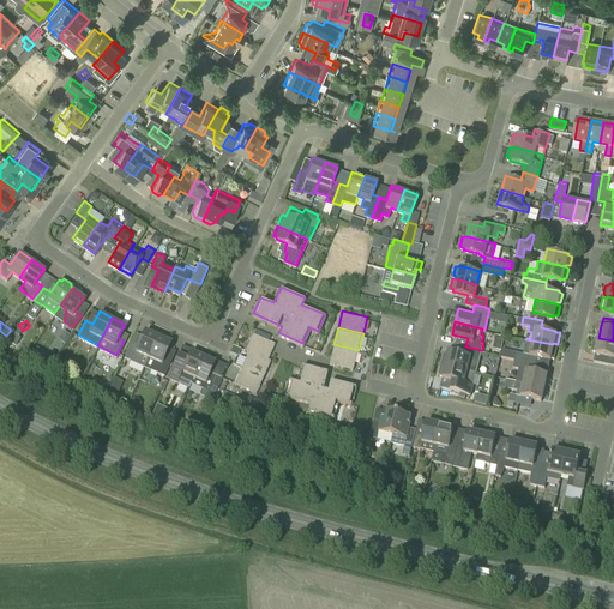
[(144,365),(149,355),(157,335),(145,329),(138,342),(131,339),(124,356),(144,365)]
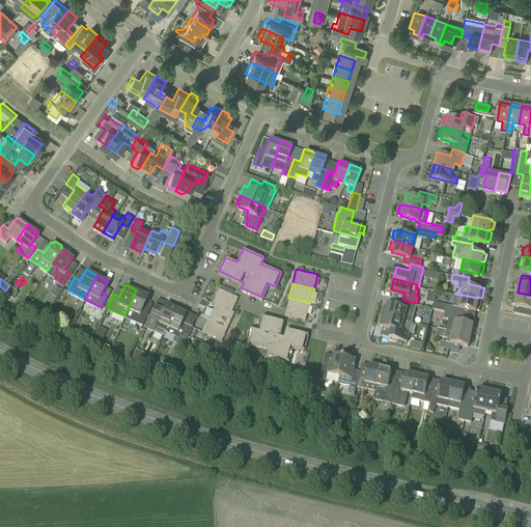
[(231,309),(238,296),(219,286),(213,301),(214,302),(215,302),(231,309)]
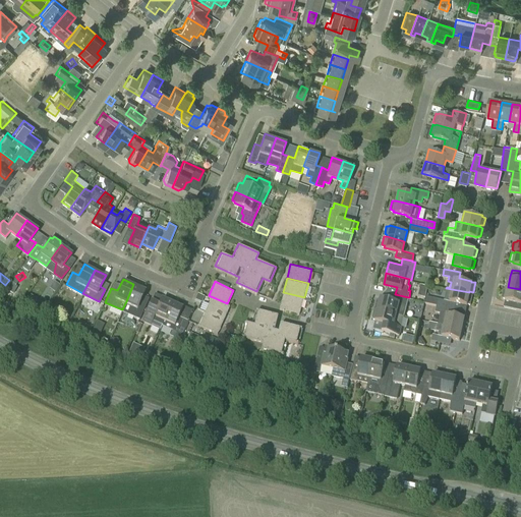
[(145,289),(133,284),(126,301),(122,309),(139,318),(146,303),(139,300),(145,289)]
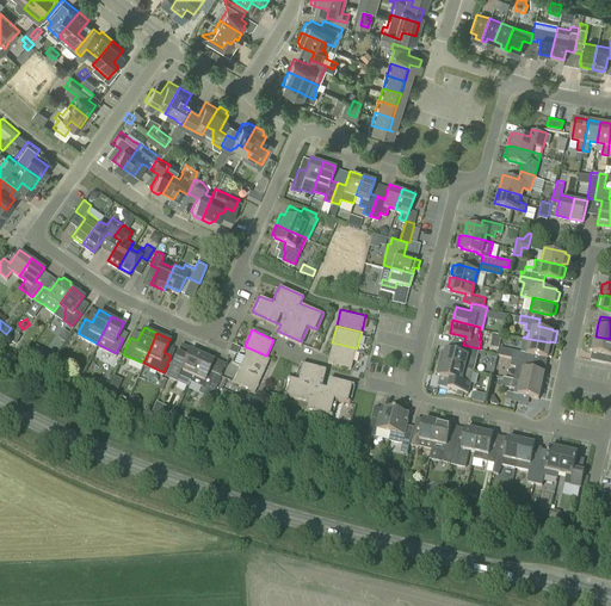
[(610,339),(596,336),(594,338),(591,338),(590,346),(592,347),(592,348),(606,352),(604,359),(610,360),(610,339)]
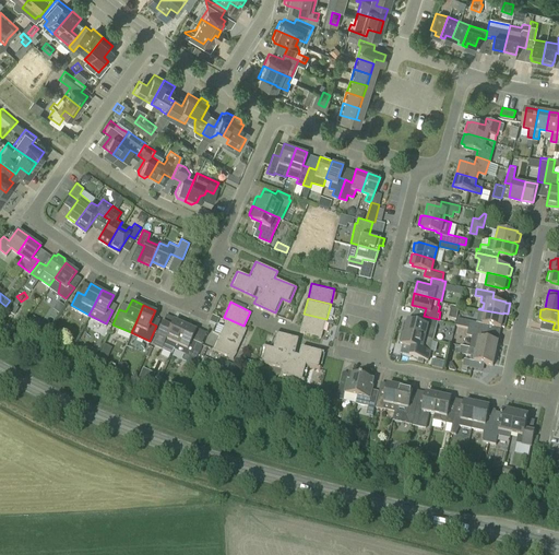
[(501,326),(501,325),(506,326),(508,315),(503,314),(478,309),(476,320),(470,318),(468,326),(487,330),(488,322),(501,326)]
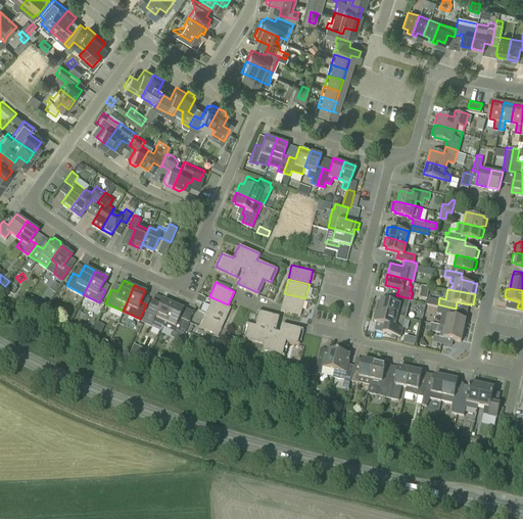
[(301,314),(305,298),(284,293),(281,308),(301,314)]
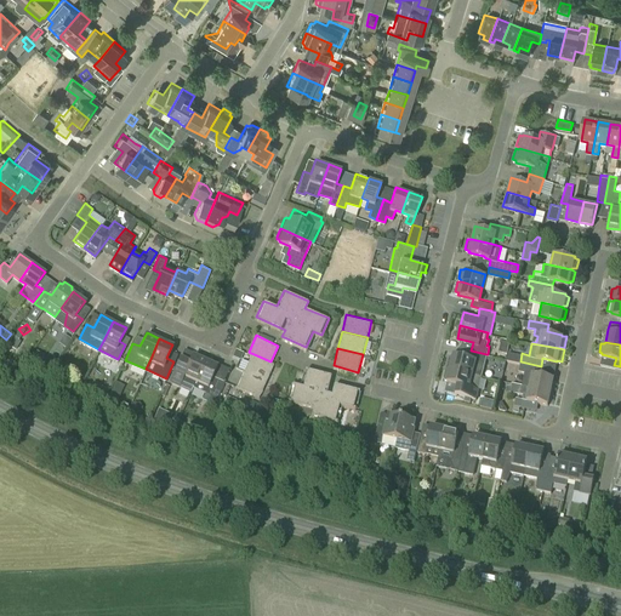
[(486,354),(471,351),(468,357),(454,353),(453,354),(451,353),(449,354),(446,366),(482,375),(486,354)]
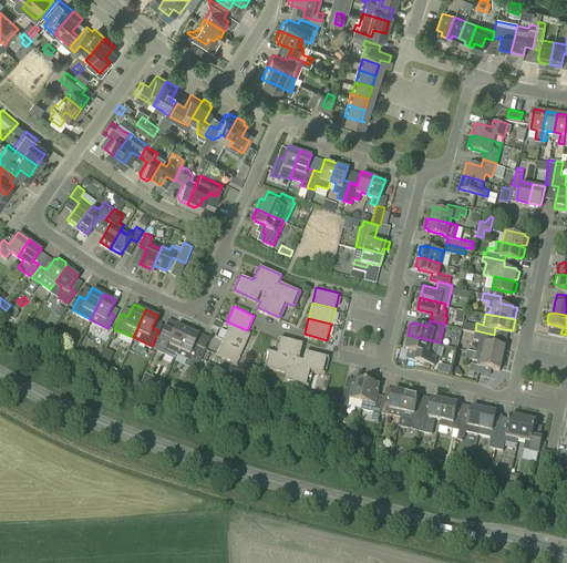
[(175,356),(176,352),(187,328),(176,323),(173,329),(164,326),(155,347),(175,356)]
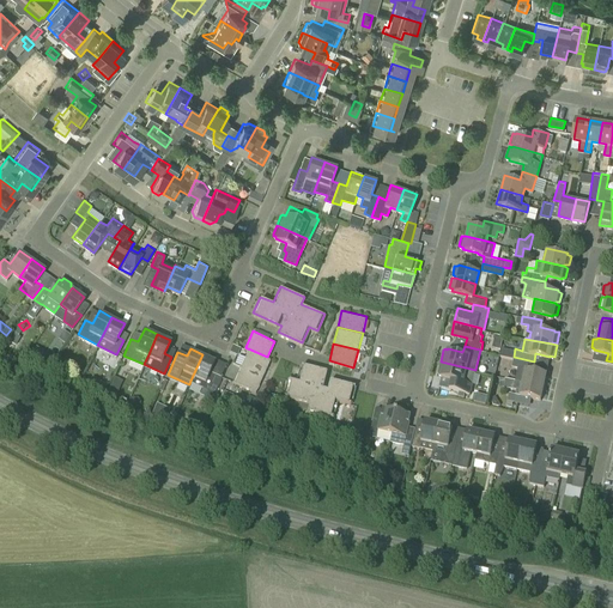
[(271,358),(267,357),(248,348),(247,348),(240,363),(263,374),(271,358)]
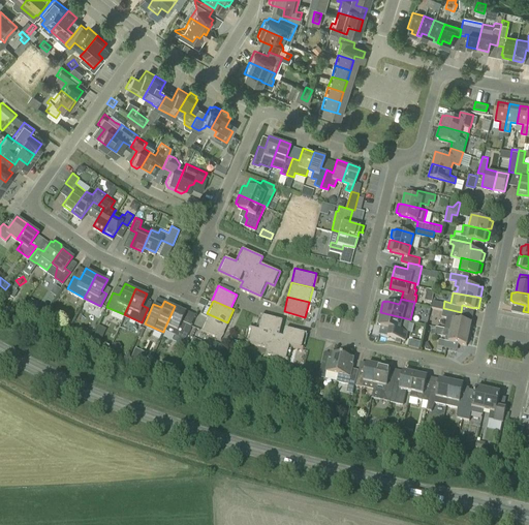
[(175,306),(164,329),(175,333),(173,338),(177,340),(175,345),(184,349),(188,339),(185,338),(191,322),(182,318),(185,310),(175,306)]
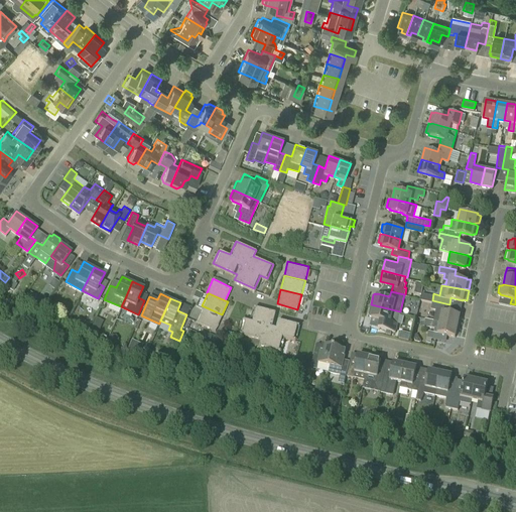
[(448,309),(449,304),(432,300),(430,306),(435,307),(433,317),(433,318),(458,324),(460,312),(448,309)]
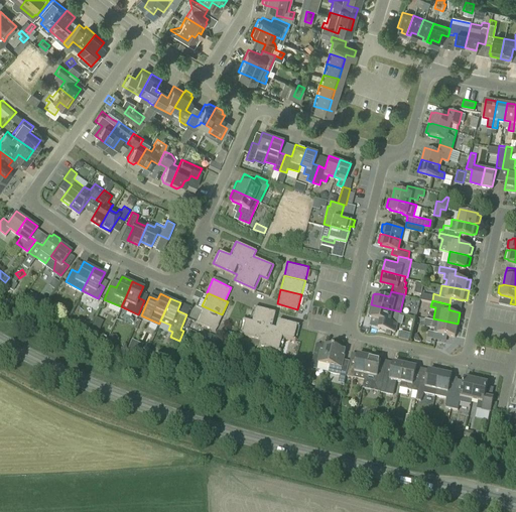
[(397,323),(400,311),(392,309),(371,304),(369,312),(370,314),(372,314),(371,315),(380,317),(378,326),(395,330),(397,323)]
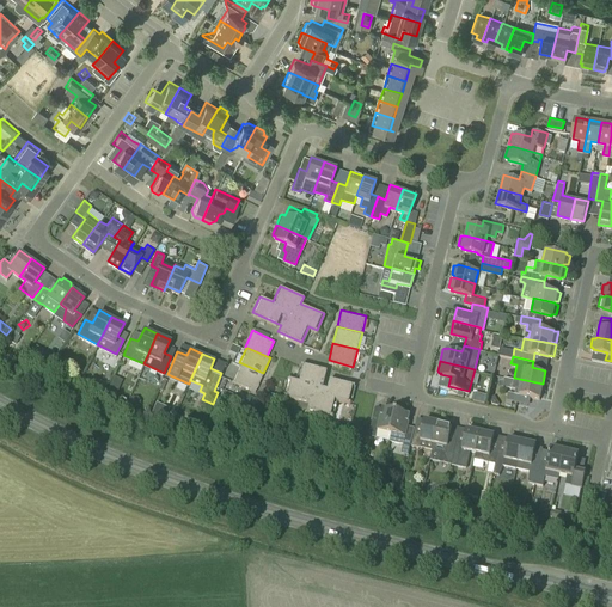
[(256,390),(263,373),(239,362),(232,379),(256,390)]
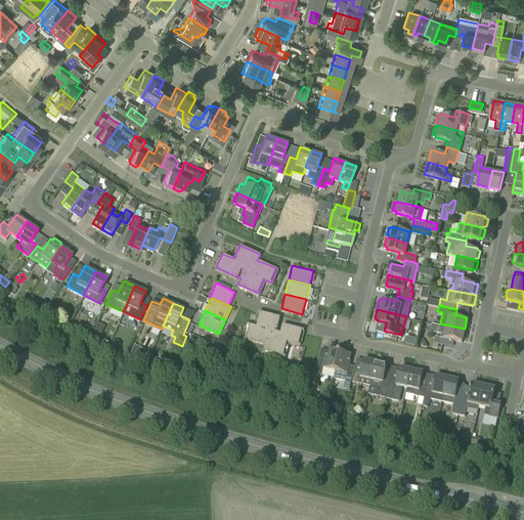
[(275,331),(277,322),(279,316),(258,310),(254,325),(247,322),(243,338),(264,343),(262,349),(285,355),(288,341),(299,344),(303,329),(281,323),(279,332),(275,331)]
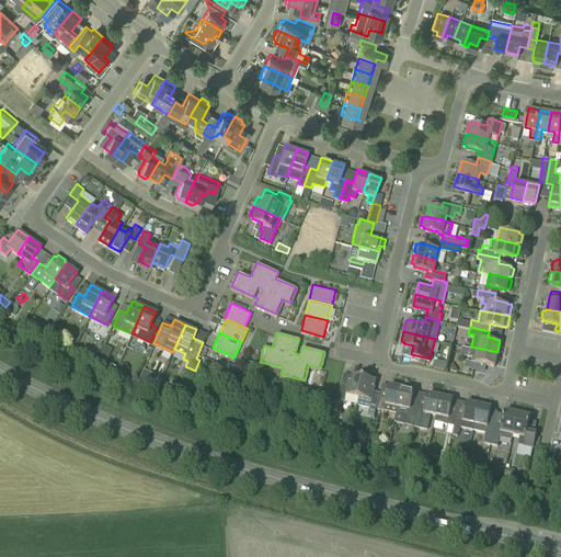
[(460,352),(477,355),(476,360),(494,364),(497,352),(471,347),(471,345),(462,344),(460,352)]
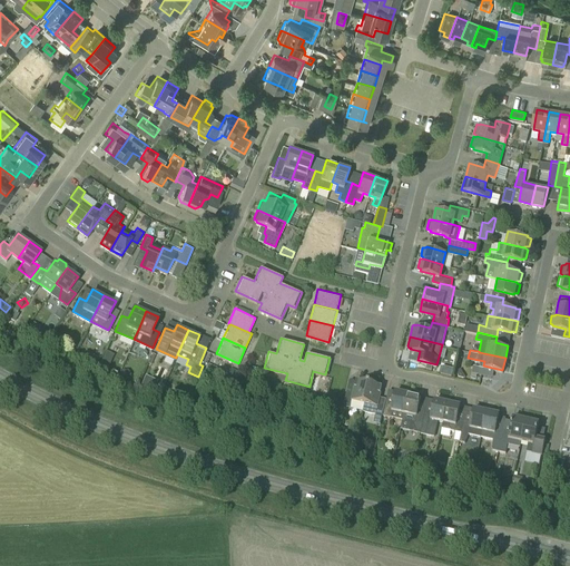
[(210,370),(214,362),(208,360),(205,367),(210,370)]
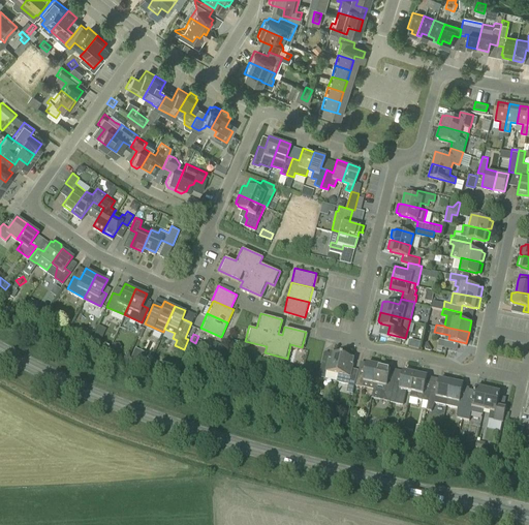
[(418,345),(421,338),(410,336),(409,343),(418,345)]
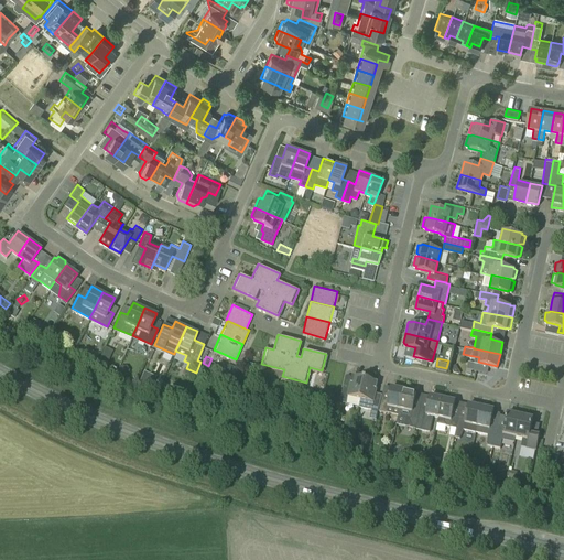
[(239,366),(227,362),(223,373),(235,378),(235,377),(238,369),(239,366)]
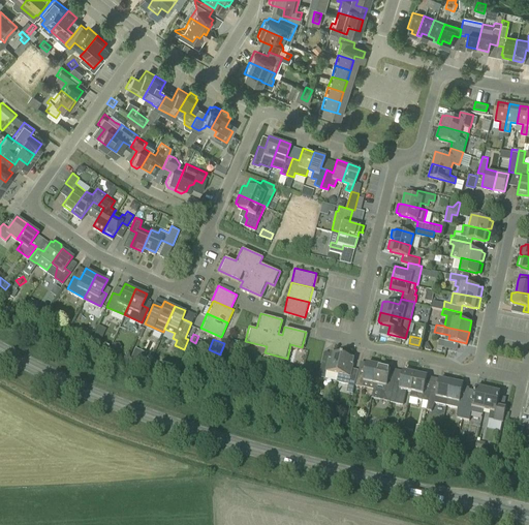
[(337,378),(338,371),(343,351),(338,350),(338,351),(331,350),(329,360),(322,358),(318,374),(324,375),(337,378)]
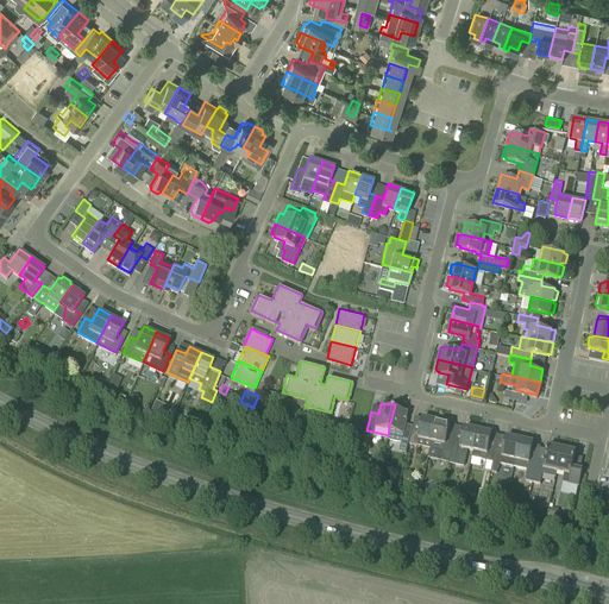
[(401,439),(408,440),(412,426),(413,422),(406,421),(409,409),(401,408),(401,406),(395,404),(389,427),(388,435),(401,439)]
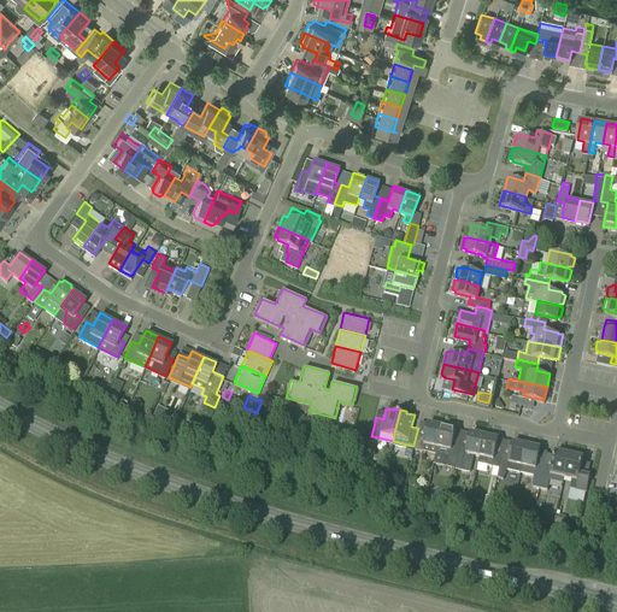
[(429,421),(425,434),(417,431),(413,446),(422,448),(424,441),(438,443),(442,419),(433,417),(432,418),(430,421),(429,421)]
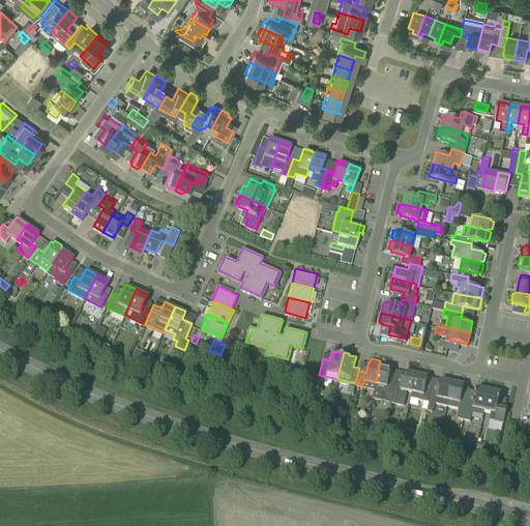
[(390,400),(395,380),(389,378),(391,367),(389,366),(389,363),(388,362),(380,360),(374,387),(385,389),(385,392),(388,399),(390,400)]
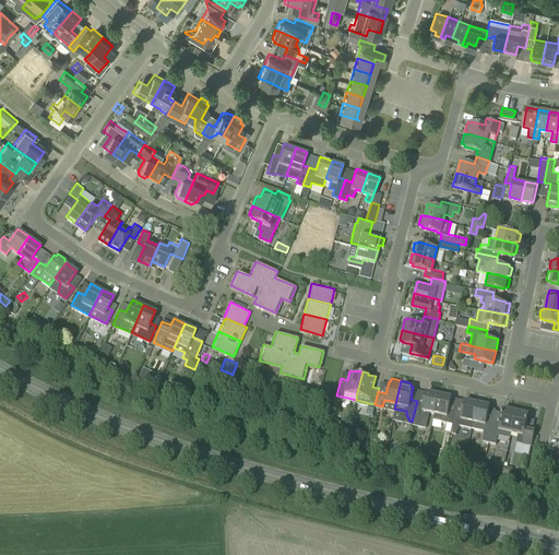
[(435,411),(439,392),(427,389),(424,402),(417,401),(412,422),(426,425),(429,410),(435,411)]
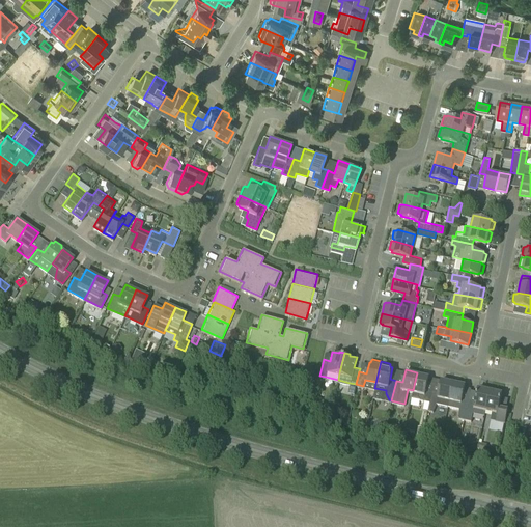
[(429,400),(432,388),(426,387),(429,375),(427,375),(427,371),(419,369),(417,372),(413,390),(411,396),(429,400)]
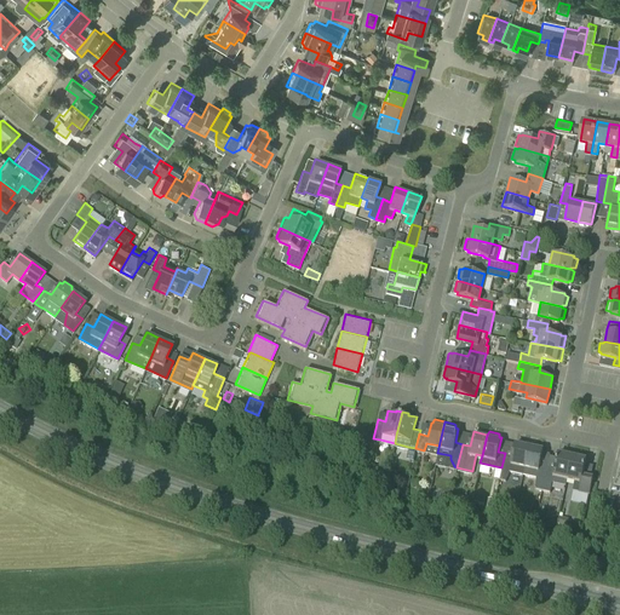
[(523,472),(529,444),(528,443),(528,440),(518,438),(516,441),(512,454),(505,453),(501,467),(500,477),(506,478),(510,470),(523,472)]
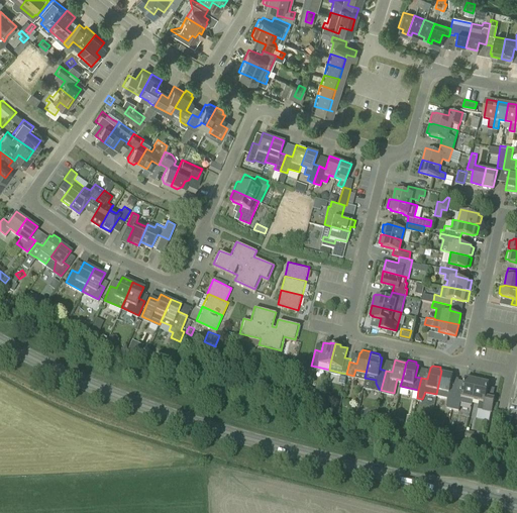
[(451,407),(455,389),(456,386),(450,385),(453,373),(451,373),(451,370),(443,368),(441,371),(436,394),(447,396),(447,406),(451,407)]
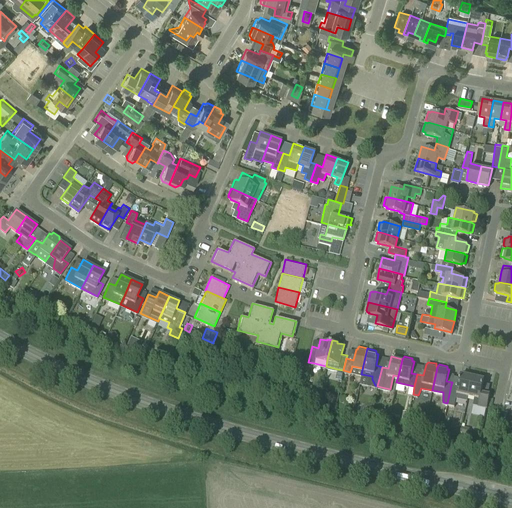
[(468,393),(473,371),(464,369),(462,370),(462,372),(461,372),(458,386),(451,385),(447,403),(454,404),(456,396),(467,398),(468,393)]
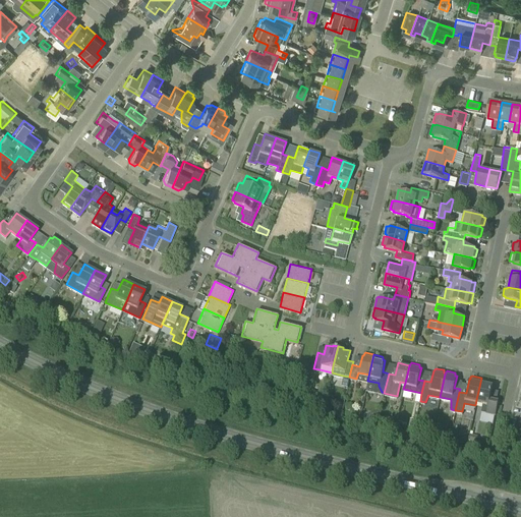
[(476,400),(482,402),(481,410),(495,413),(498,399),(489,398),(493,384),(491,384),(491,382),(490,381),(481,378),(476,400)]
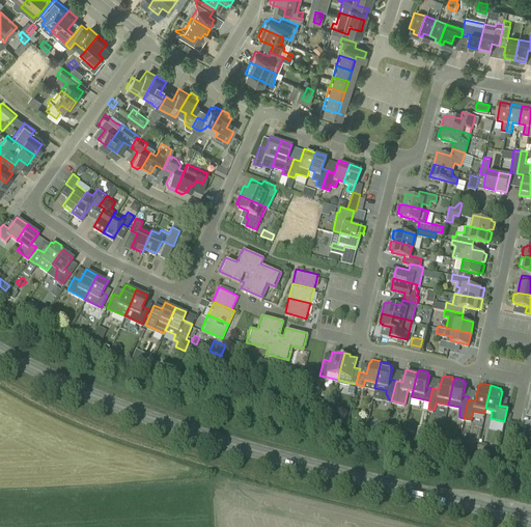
[(385,427),(386,424),(388,417),(383,416),(374,419),(373,424),(385,427)]
